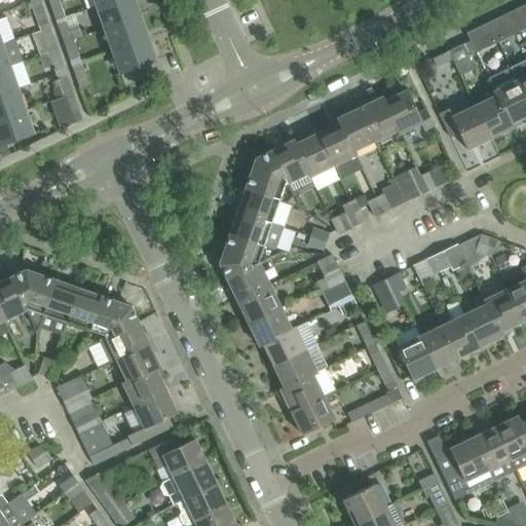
[(49,27),(41,4),(39,0),(31,0),(26,2),(28,9),(33,7),(40,30),(49,27)]
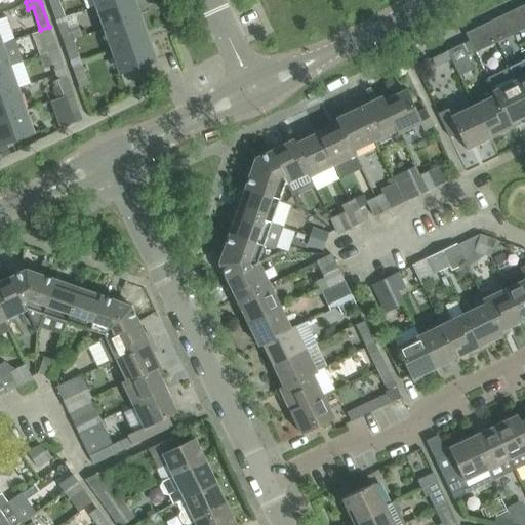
[(65,16),(57,0),(48,0),(55,19),(65,16)]
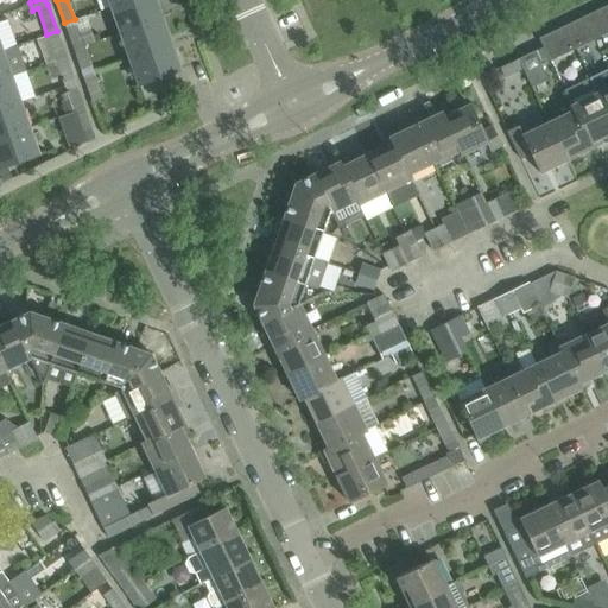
[(119,33),(160,18),(153,0),(131,0),(109,8),(119,33)]
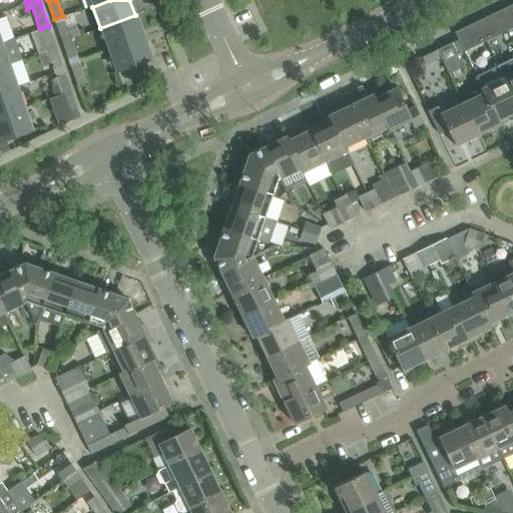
[(62,41),(70,38),(79,35),(71,13),(63,16),(54,19),(62,41)]
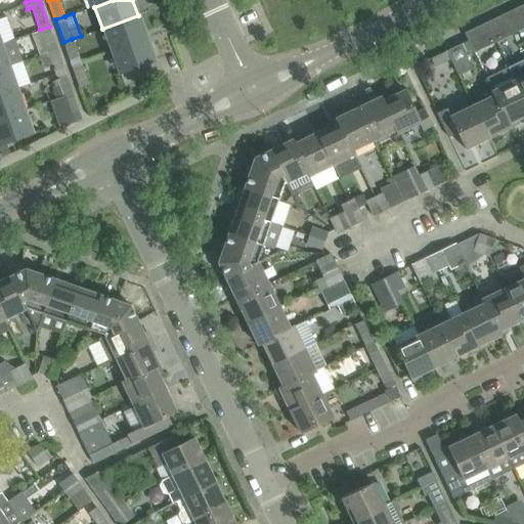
[(111,50),(146,38),(138,15),(102,29),(111,50)]
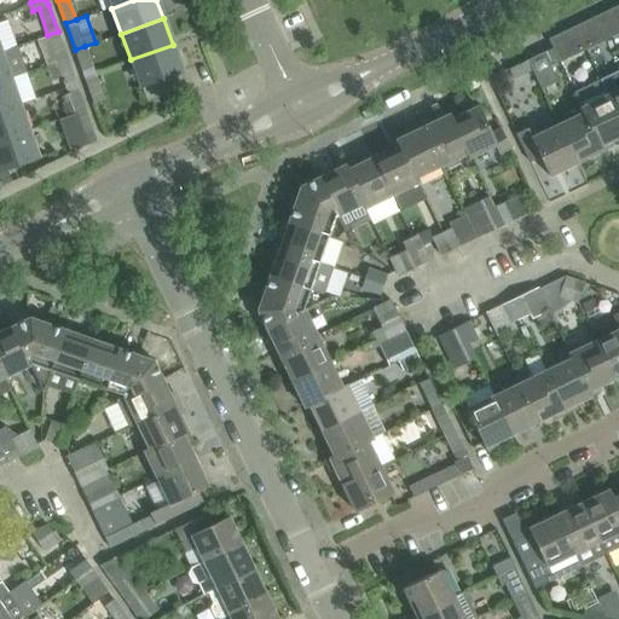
[(583,44),(601,35),(597,25),(579,35),(583,44)]
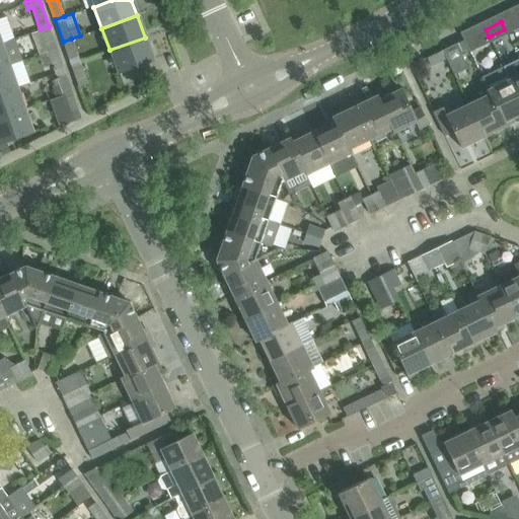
[(57,49),(51,31),(49,26),(40,29),(44,41),(34,44),(38,53),(47,50),(48,52),(57,49)]
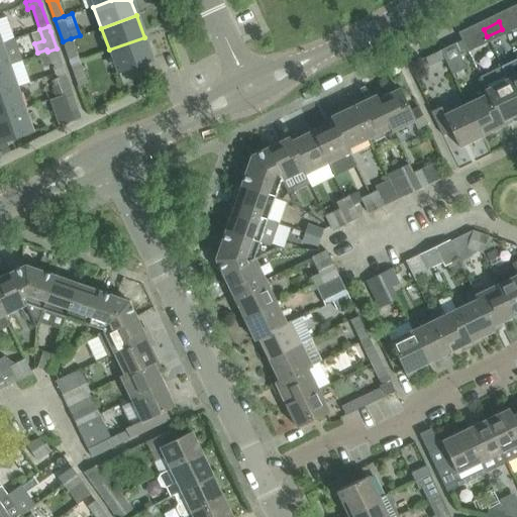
[(467,46),(487,36),(484,29),(463,38),(467,46)]
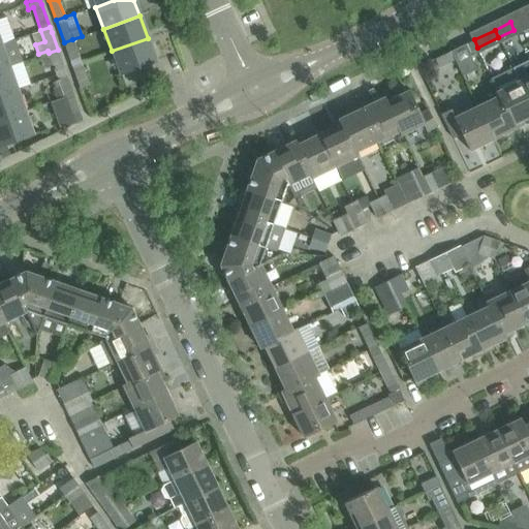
[(154,75),(150,63),(156,61),(148,38),(112,51),(119,73),(122,72),(126,87),(154,75)]
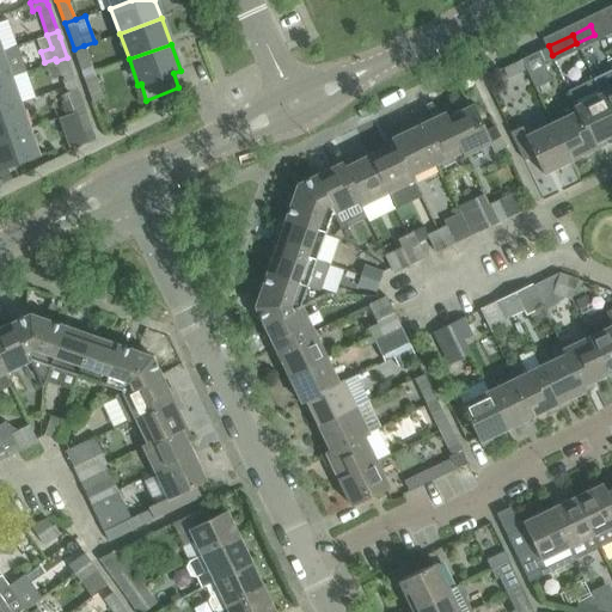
[(81,71),(92,67),(84,46),(74,49),(81,71)]
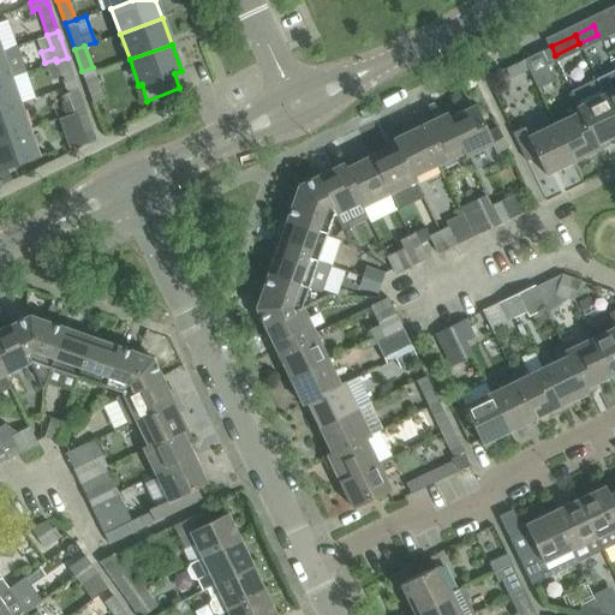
[(545,60),(555,55),(551,46),(524,59),(529,69),(527,69),(537,87),(554,79),(545,60)]
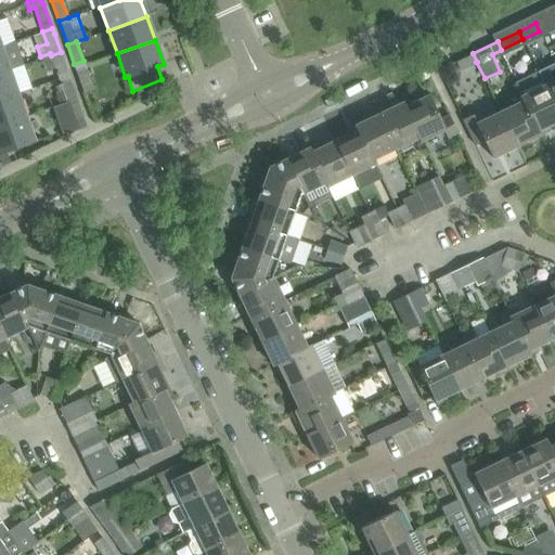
[(0,73),(9,69),(1,47),(0,47),(0,73)]
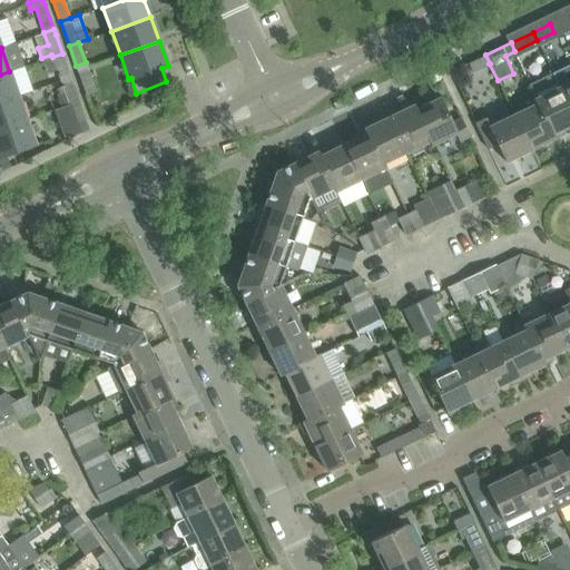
[(59,75),(68,71),(62,53),(52,57),(42,60),(47,74),(57,70),(59,75)]
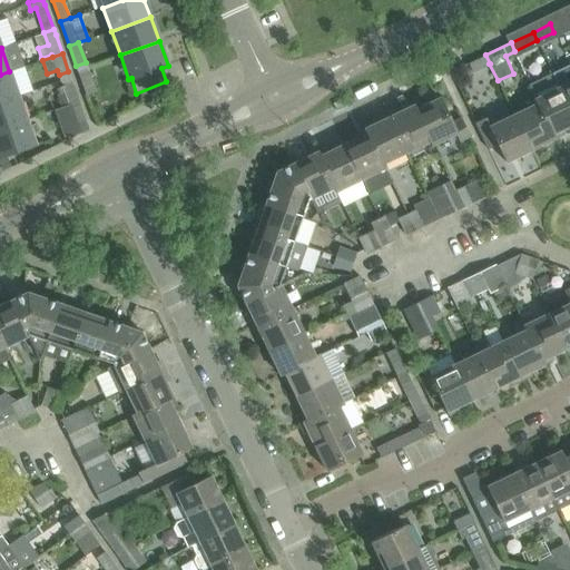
[(472,71),(489,64),(490,64),(485,55),(469,64),(472,71)]
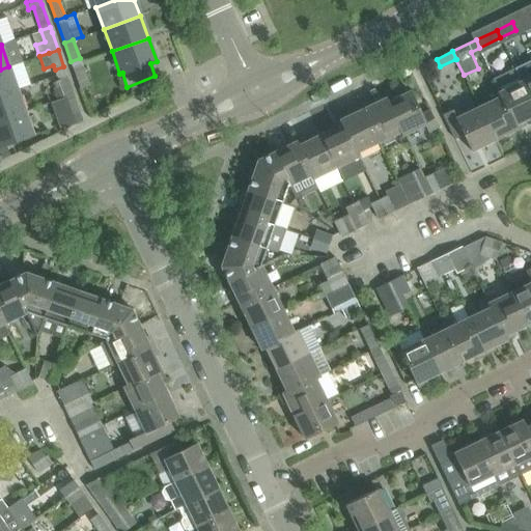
[(530,61),(518,68),(530,96),(530,61)]
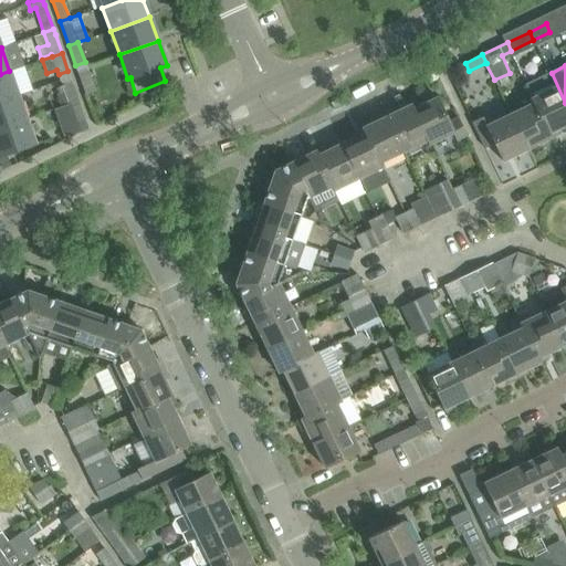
[(0,101),(18,95),(9,71),(0,74),(0,101)]
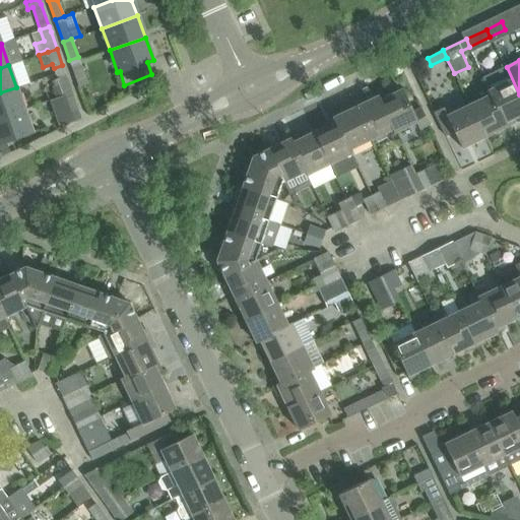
[(72,69),(78,85),(87,82),(81,66),(72,69)]
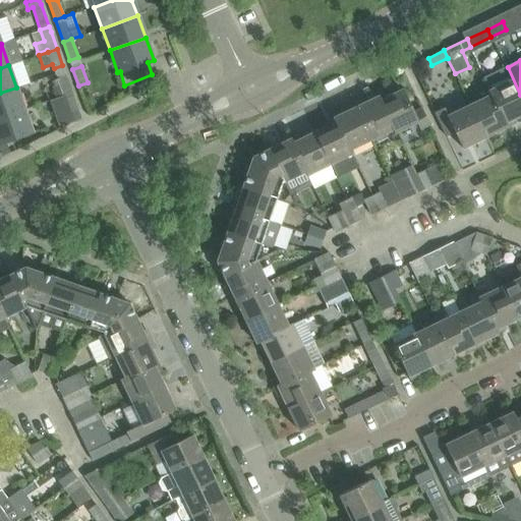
[(520,114),(520,95),(508,67),(506,68),(505,66),(484,76),(509,125),(516,122),(514,118),(520,114)]
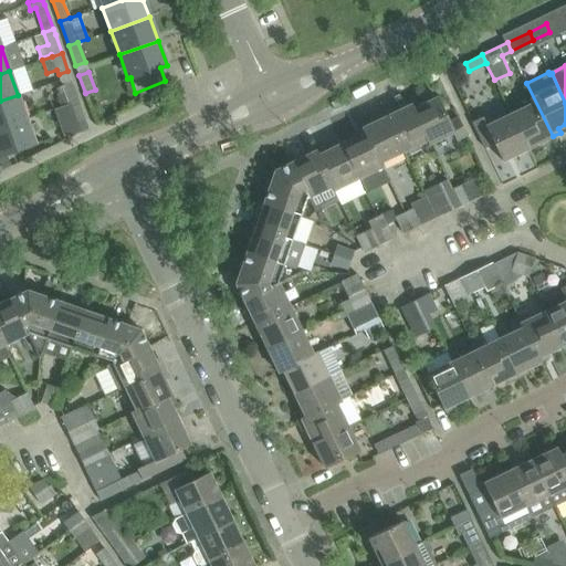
[(60,107),(79,100),(72,82),(62,85),(64,91),(55,94),(60,107)]
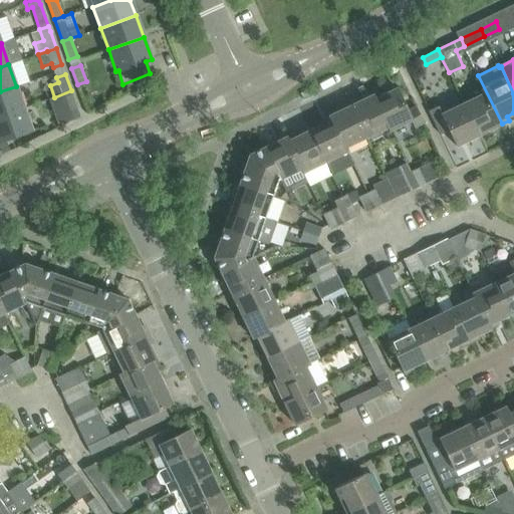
[(0,115),(23,107),(16,86),(0,91),(0,115)]
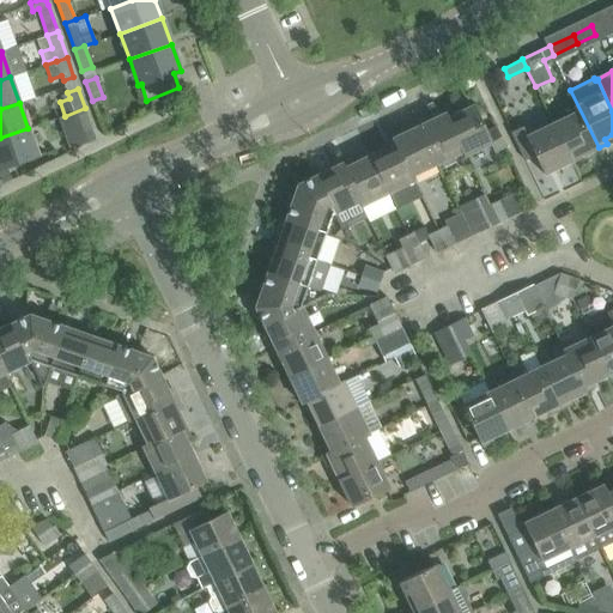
[(473,104),(449,116),(468,156),(480,150),(492,144),(496,151),(505,146),(496,127),(486,132),(473,104)]
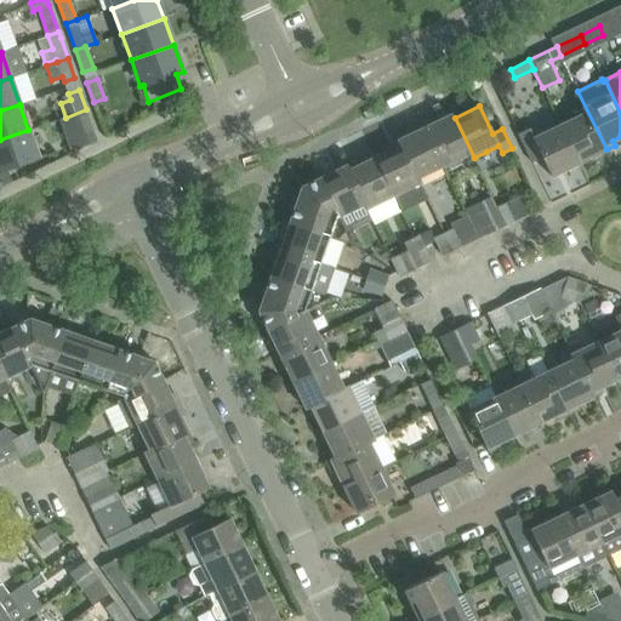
[(562,124),(559,125),(577,164),(580,163),(604,151),(584,108),(582,108),(585,113),(562,124)]
